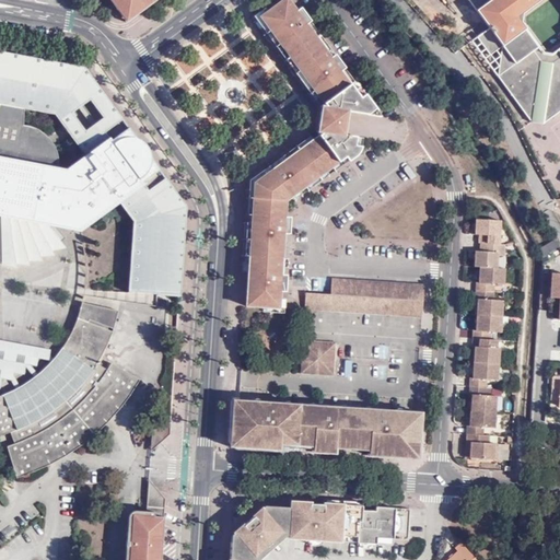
[(113,0),(130,22),(160,0),(144,0),(133,9),(126,0),(113,0)]
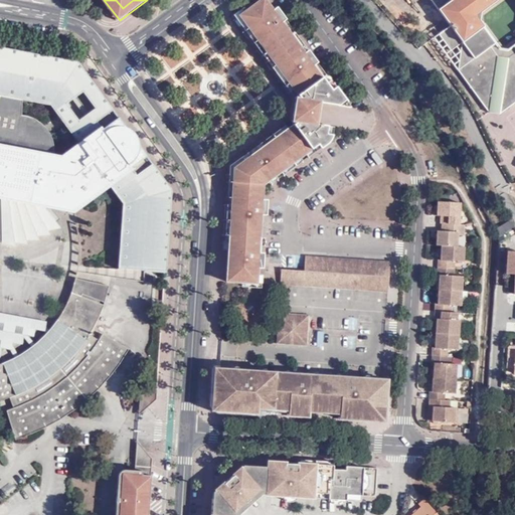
[(295,103),(293,118),(293,120),(233,164),(227,246),(233,246),(237,170),(298,125),(299,111),(302,101),(243,22),(269,5),(277,18),(283,13),(273,0),(265,0),(249,11),(246,7),(232,18),(271,69),(295,103)]
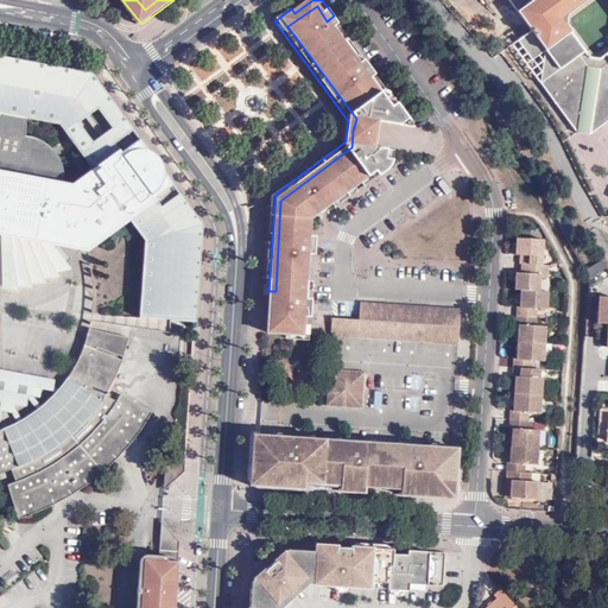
[(563,12),(580,0),(607,0),(607,64),(602,69),(602,73),(590,70),(591,64),(583,55),(545,82),(545,86),(581,134),(588,137),(595,135),(602,128),(607,122),(607,0),(510,0),(524,18),(531,29),(534,32),(521,43),(537,63),(548,52),(570,37),(562,25),(557,24),(559,12),(563,12)]
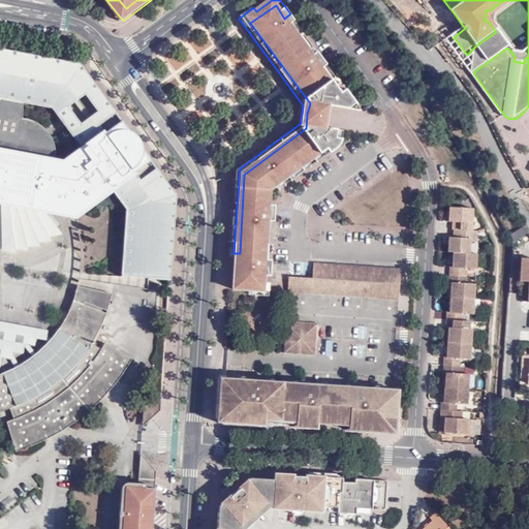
[(489,22),(496,32),(507,48),(515,56),(514,61),(524,63),(524,60),(528,56),(528,49),(525,52),(517,51),(495,20),(495,16),(506,7),(515,0),(504,0),(490,10),(487,10),(485,21),(489,22)]
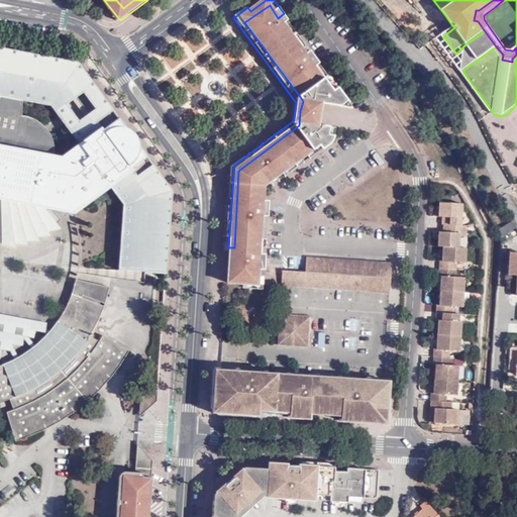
[(234,247),(231,275),(233,278),(254,280),(253,285),(262,285),(263,272),(263,266),(260,266),(260,256),(269,257),(270,252),(265,252),(265,245),(266,236),(267,216),(273,216),(274,210),(265,209),(265,200),(268,200),(269,185),(275,181),(271,177),(276,174),(280,178),(322,145),(325,150),(335,143),(336,137),(330,136),(330,127),(320,127),(322,104),(353,107),(312,52),(308,55),(284,23),(290,20),(284,13),(278,18),(270,5),(244,22),(303,101),(300,111),(299,125),(238,171),(234,247)]
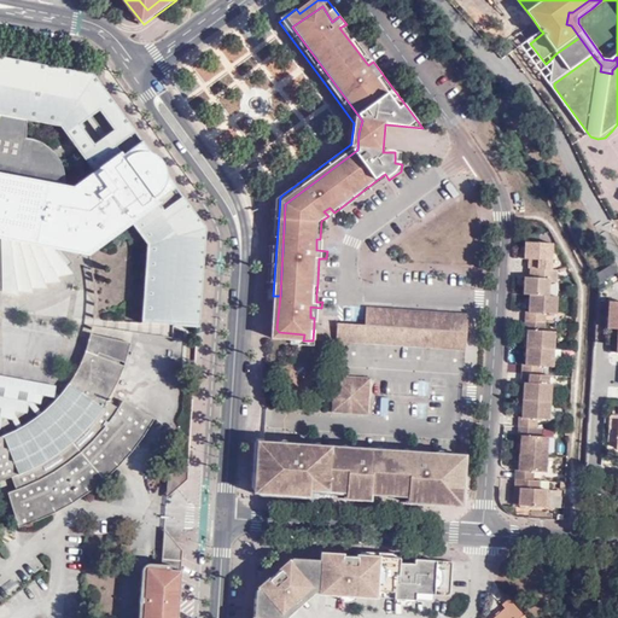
[(373,62),(347,24),(339,28),(368,65),(373,62)]
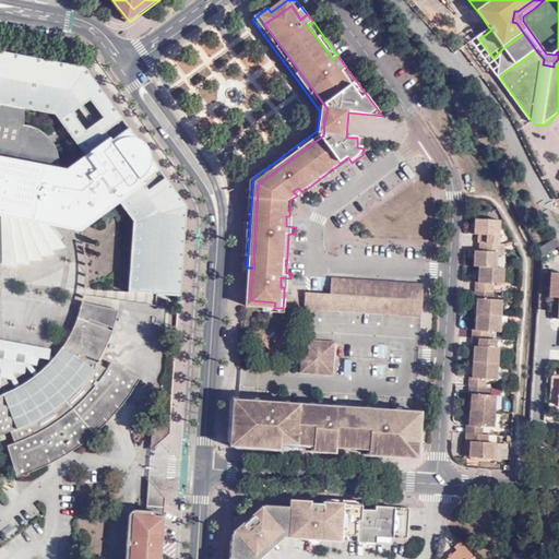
[(524,34),(503,48),(501,75),(536,50),(524,34)]
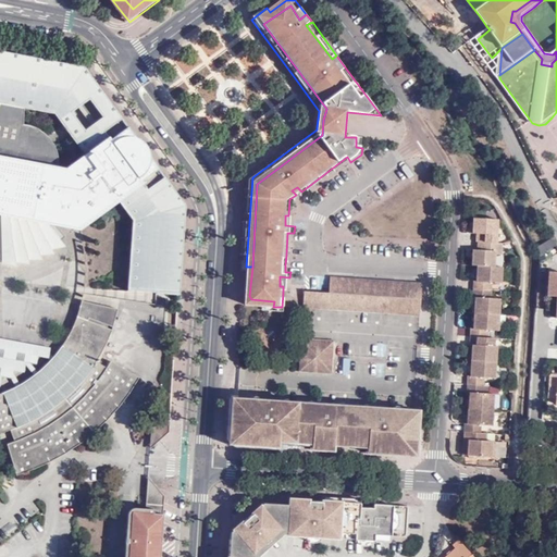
[(85,69),(0,51),(0,54),(87,71),(85,69)]
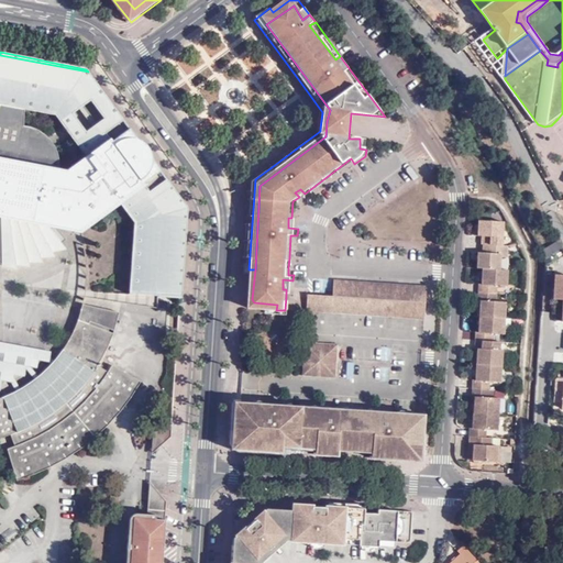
[(102,92),(88,72),(0,55),(0,262),(14,263),(35,257),(50,250),(65,239),(54,224),(79,230),(118,201),(134,223),(127,302),(148,307),(150,294),(156,294),(180,294),(186,210),(154,164),(116,111),(105,120),(85,134),(75,141),(87,158),(67,173),(58,170),(58,167),(47,174),(46,161),(42,151),(30,140),(41,133),(33,129),(24,128),(24,110),(55,114),(62,123),(73,114),(91,101),(102,92)]
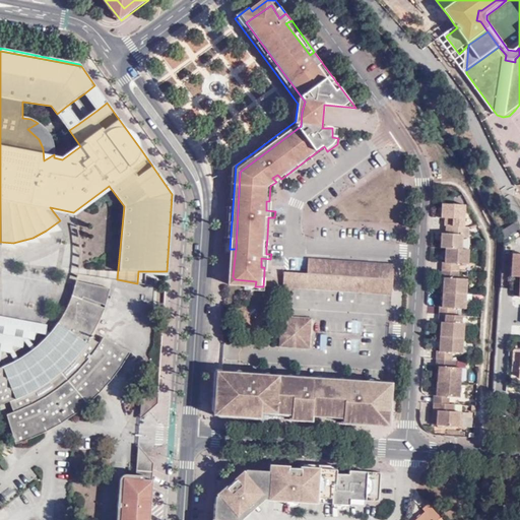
[(107,103),(94,85),(84,93),(96,111),(107,103)]
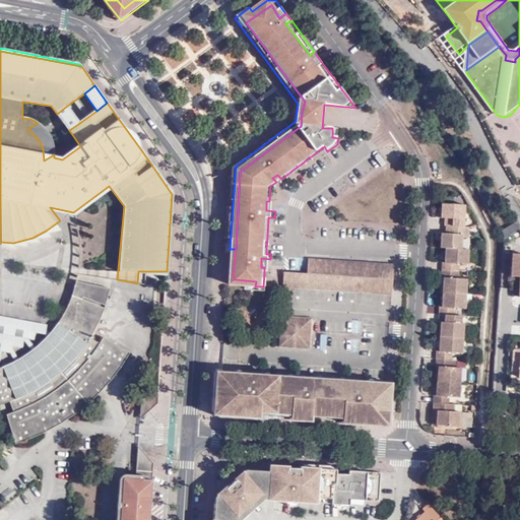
[(69,130),(78,124),(67,106),(57,114),(69,130)]
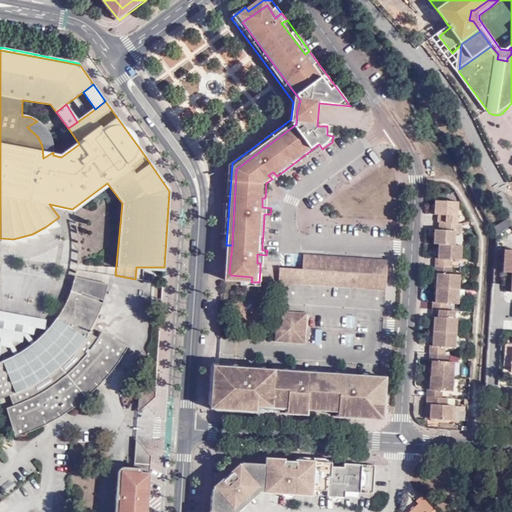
[(43,126),(37,121),(27,127),(38,137),(42,146),(43,158),(53,152),(53,144),(48,132),(43,126)]
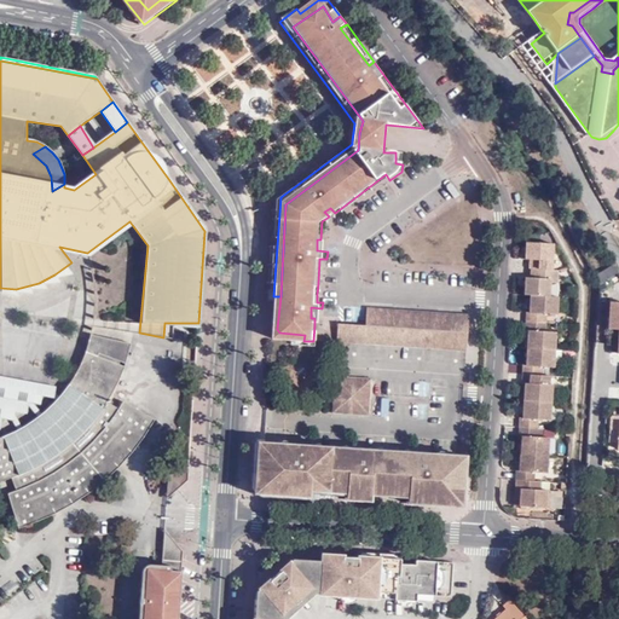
[(331,220),(389,180),(386,174),(335,213),(330,208),(324,212),(329,217),(331,220)]
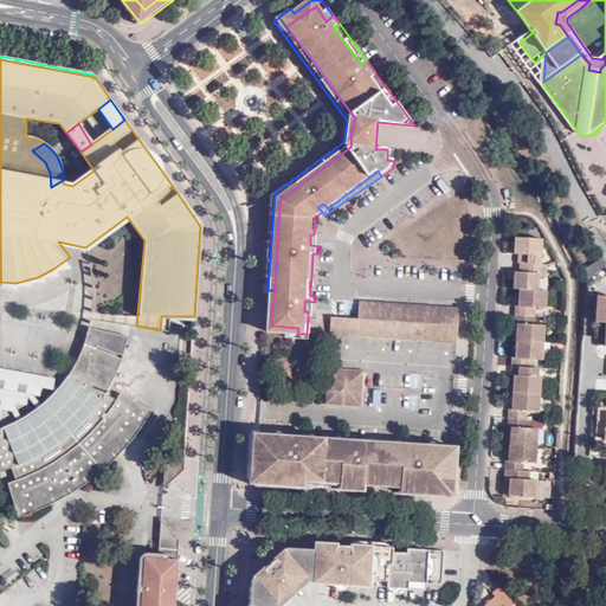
[(321,234),(314,234),(310,234),(310,245),(321,246),(321,234)]
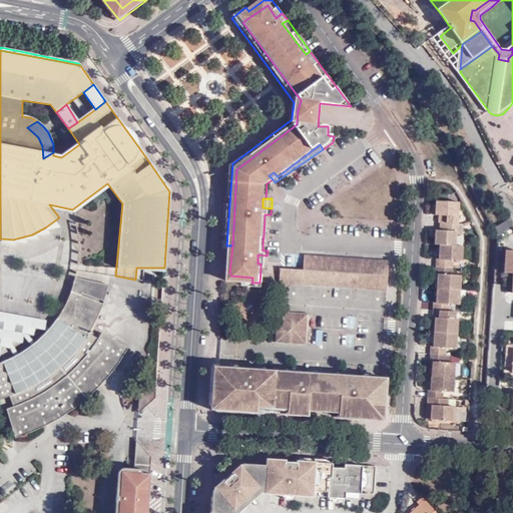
[(443,215),(442,223),(460,224),(461,202),(439,200),(438,214),(443,215)]
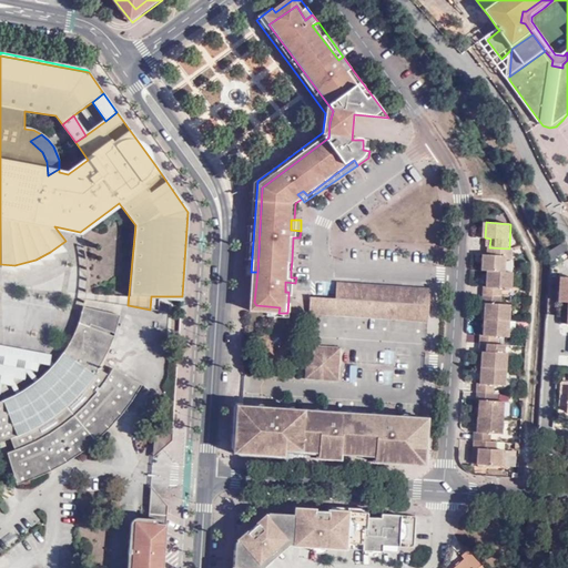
[(546,251),(550,265),(567,260),(564,245),(546,251)]
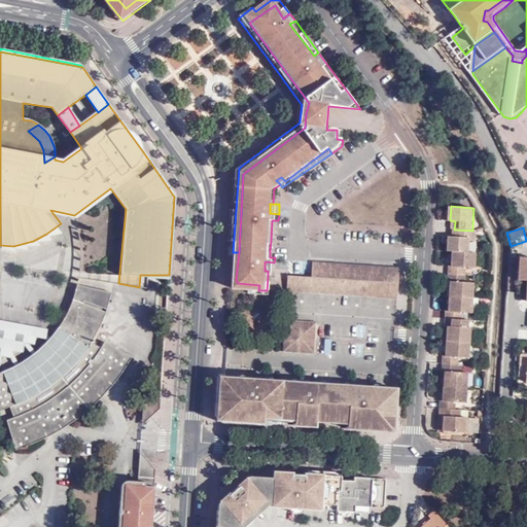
[(449,252),(454,252),(470,253),(471,253),(472,240),(478,240),(478,231),(472,231),(454,230),(454,236),(450,236),(449,252)]
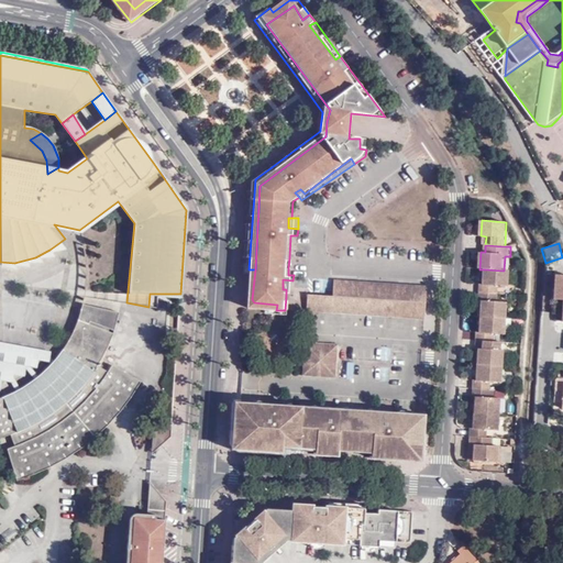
[(479,284),(478,294),(498,295),(498,285),(509,286),(509,272),(504,271),(503,271),(485,269),(484,285),(479,284)]
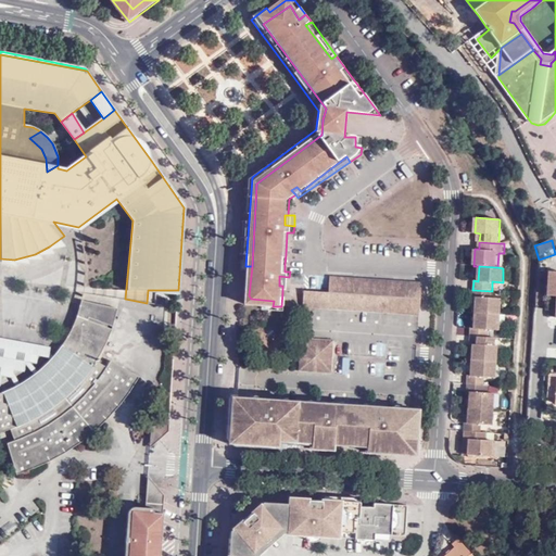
[(335,289),(425,295),(427,278),(336,272),(335,289)]
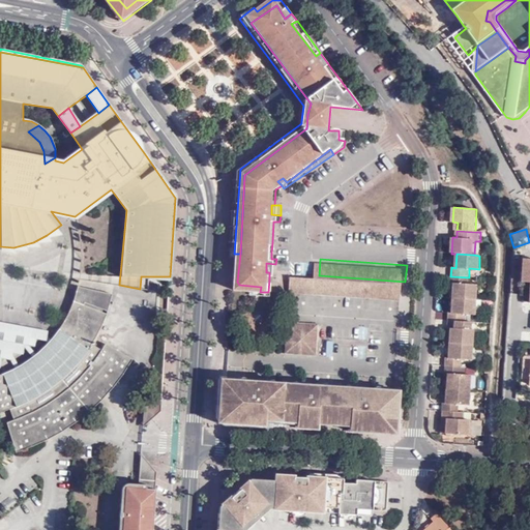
[(529,260),(522,260),(521,285),(529,285),(529,305),(529,260)]
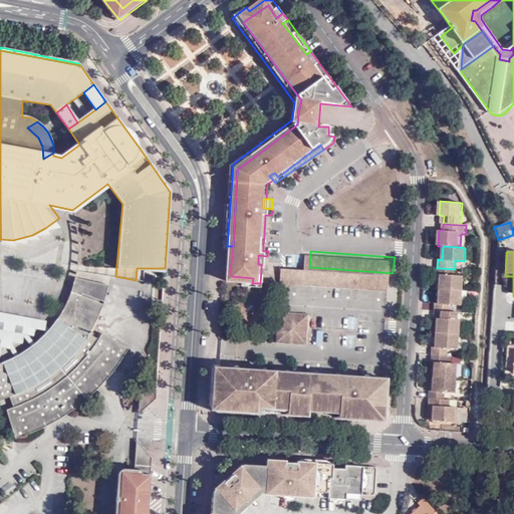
[(258,264),(261,264),(267,264),(267,256),(258,255),(258,264)]
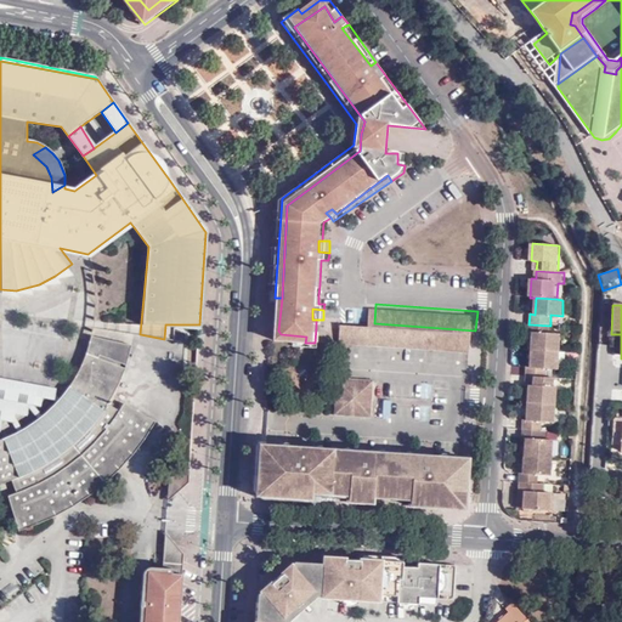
[(348,322),(345,340),(474,348),(475,331),(374,323),(348,322)]
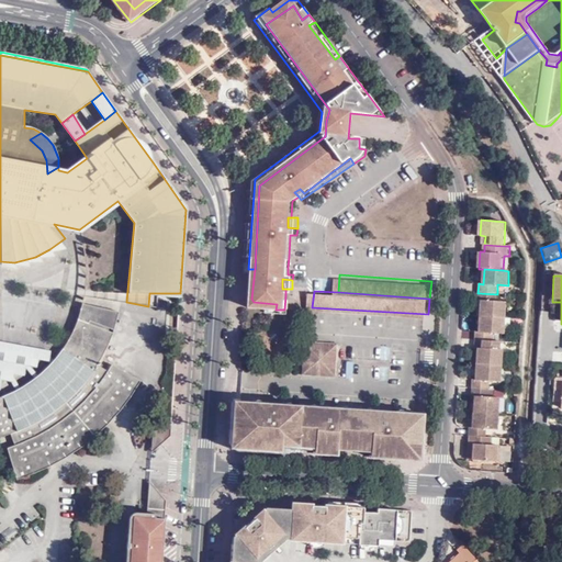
[(481,300),(481,316),(505,318),(506,302),(496,301),(497,294),(478,293),(478,300),(481,300)]
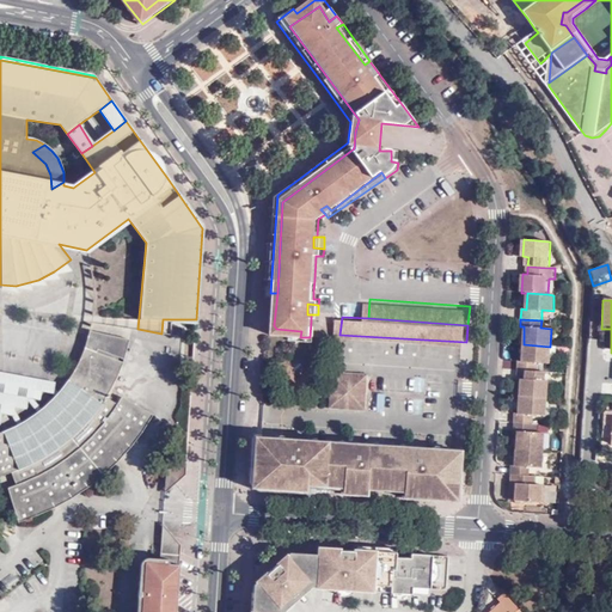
[(89,330),(85,347),(122,361),(128,338),(89,330)]
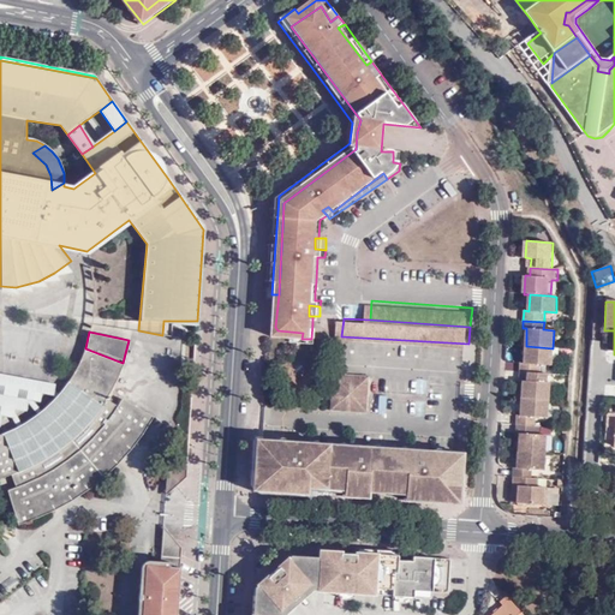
[(560,364),(560,348),(553,348),(526,346),(525,363),(520,363),(519,372),(542,374),(542,365),(551,366),(551,363),(560,364)]
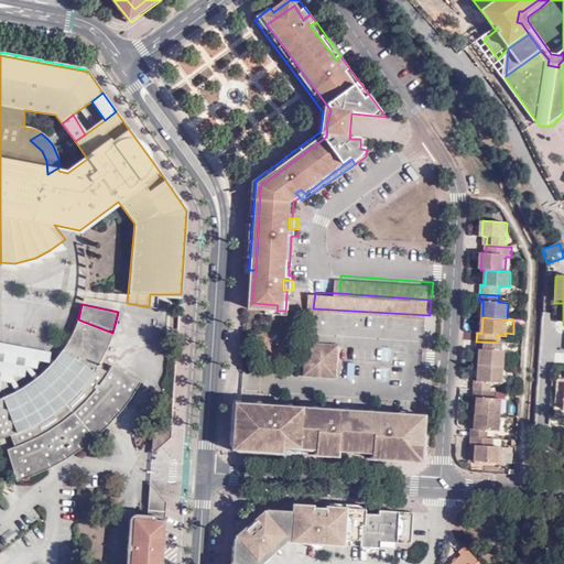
[(112,333),(78,320),(77,320),(69,336),(57,355),(47,368),(34,379),(15,391),(1,398),(0,398),(0,437),(9,435),(13,446),(6,448),(14,481),(31,476),(68,456),(95,436),(119,414),(141,381),(111,365),(107,371),(96,366),(106,349),(112,333)]
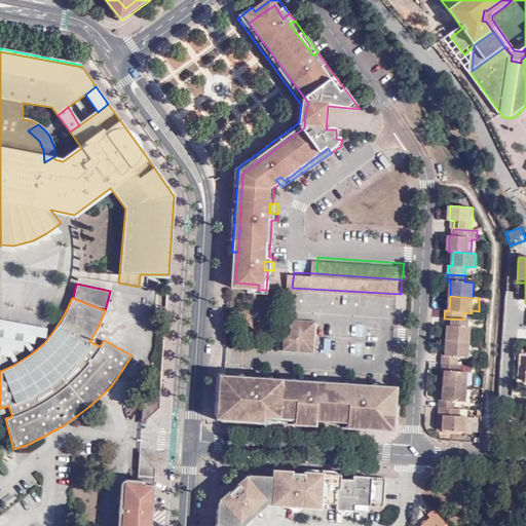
[(317,349),(320,318),(290,316),(288,347),(317,349)]
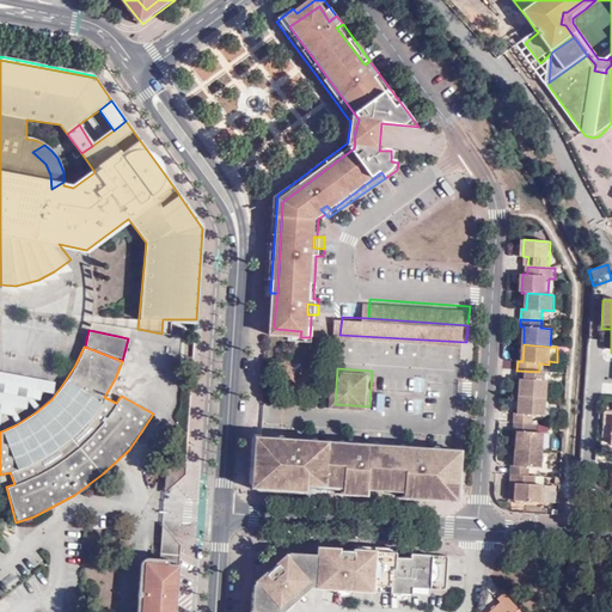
[(0,411),(12,415),(14,404),(25,407),(26,395),(38,398),(41,389),(51,391),(54,381),(0,371),(0,411)]
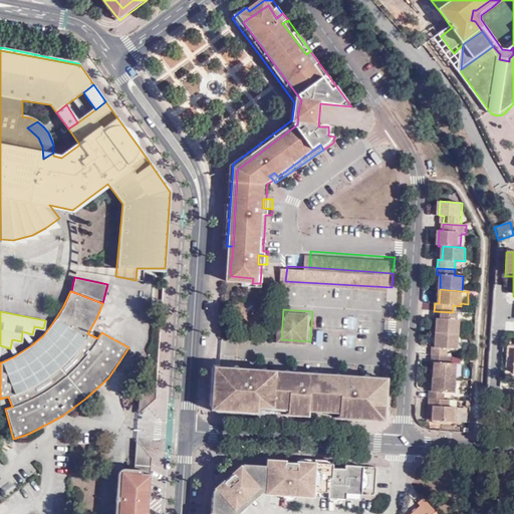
[(438,332),(459,334),(460,320),(458,319),(458,312),(453,312),(434,311),(434,317),(438,318),(438,332)]
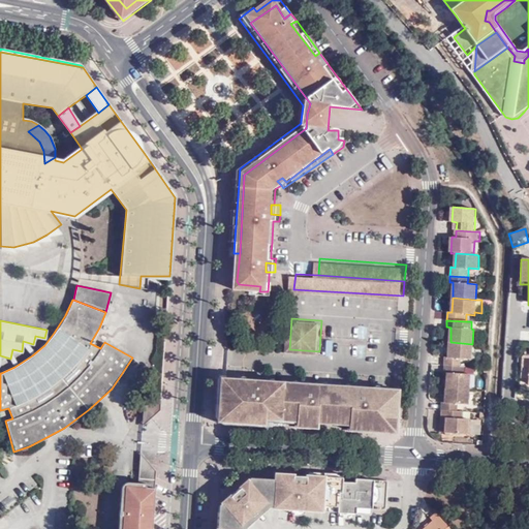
[(444,356),(443,364),(461,366),(462,358),(472,358),(472,344),(450,342),(448,355),(444,356)]
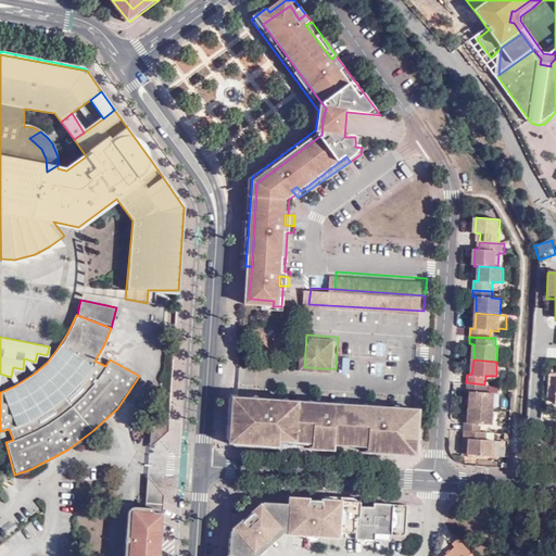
[(470,393),(469,406),(494,408),(495,394),(484,393),(484,384),(466,382),(466,392),(470,393)]
